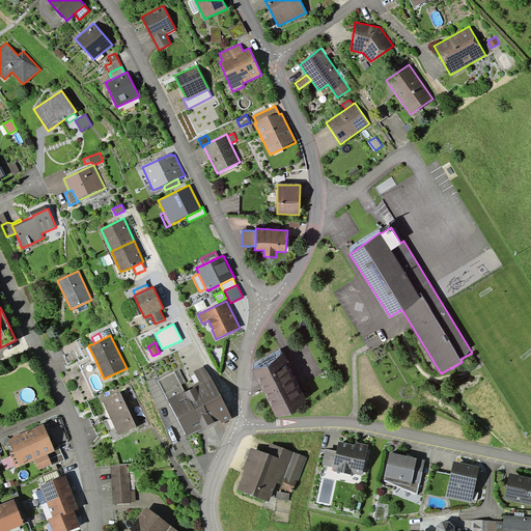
[(92,361),(95,360),(88,346),(86,347),(92,361)]
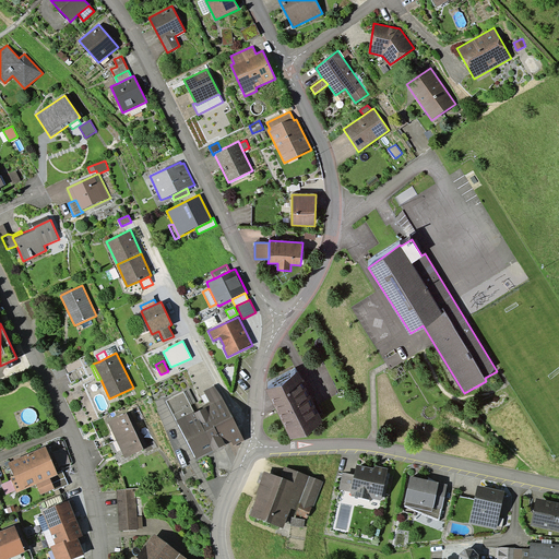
[(298,372),(265,390),(290,438),(324,423),(298,372)]
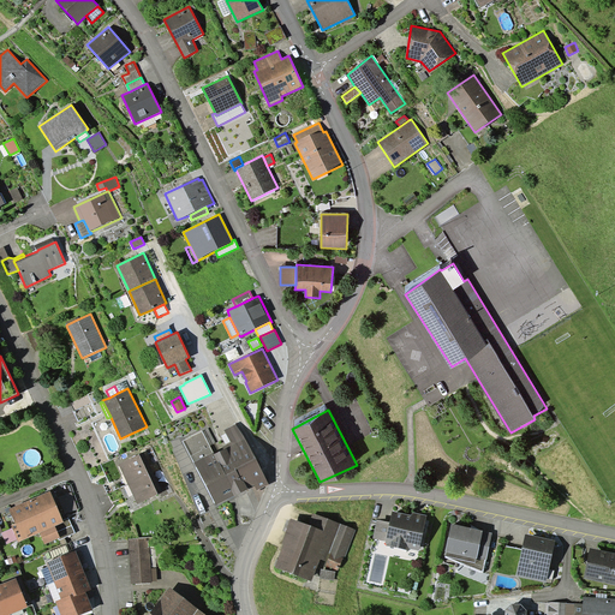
[(202,430),(183,441),(216,505),(255,485),(257,490),(269,484),(237,424),(225,430),(231,442),(222,447),(224,449),(214,454),(210,446),(203,431),(202,430)]
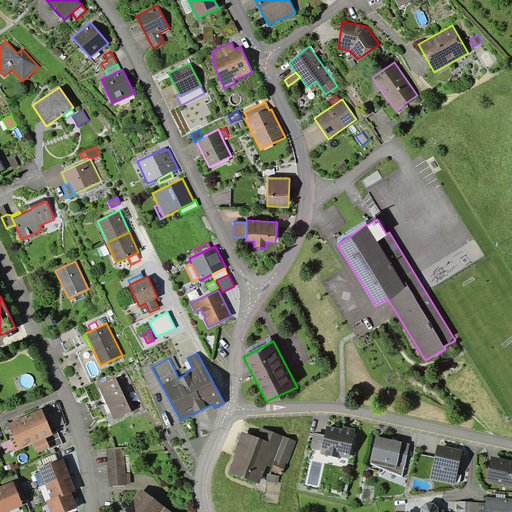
[(169,359),(175,371),(179,368),(173,357),(169,359)]
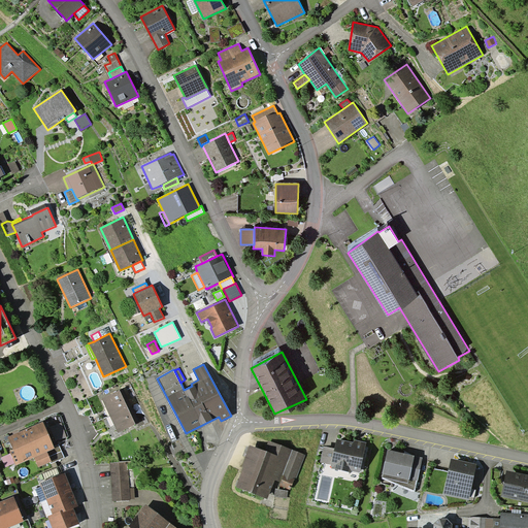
[(102,398),(109,416),(132,405),(125,388),(102,398)]
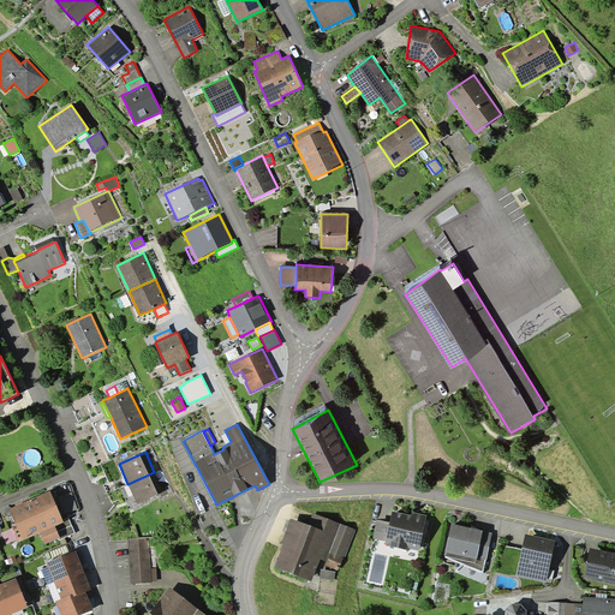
[(163,493),(154,472),(127,484),(137,505),(163,493)]
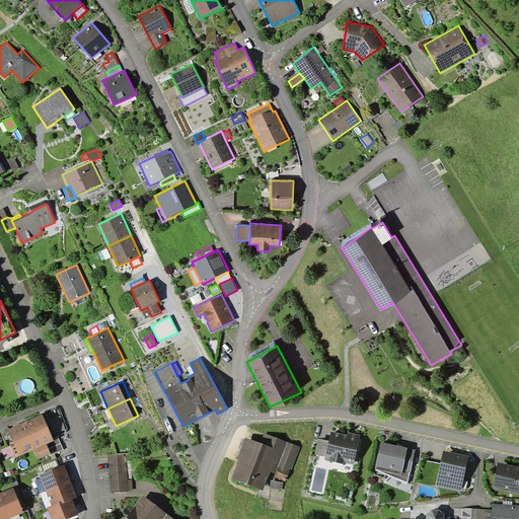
[(43,415),(7,430),(13,442),(9,444),(10,445),(14,455),(15,457),(33,449),(47,444),(54,441),(54,440),(43,415)]
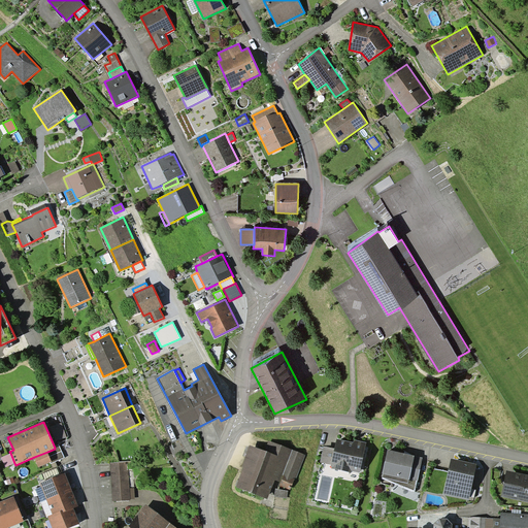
[(62,423),(51,427),(56,441),(66,437),(62,423)]
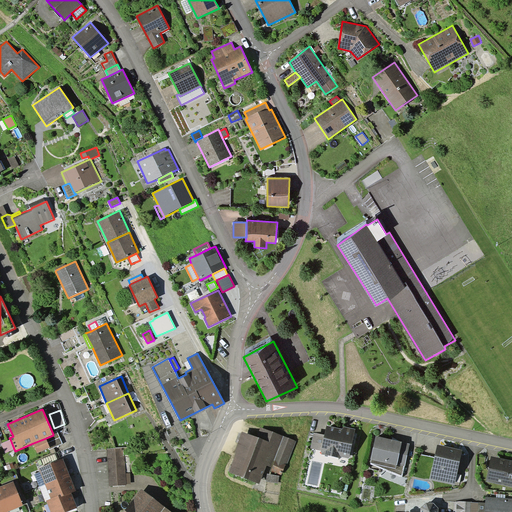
[(342,429),(326,425),(325,435),(321,450),(321,453),(321,454),(340,458),(340,456),(349,458),(355,429),(343,427),(342,429)]
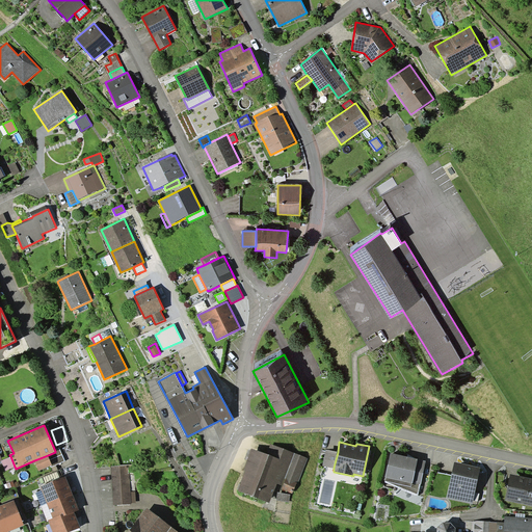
[(245,471),(238,490),(269,503),(276,483),(283,486),(282,489),(292,494),(294,488),(297,484),(308,458),(270,444),(267,454),(251,448),(243,470),(245,471)]
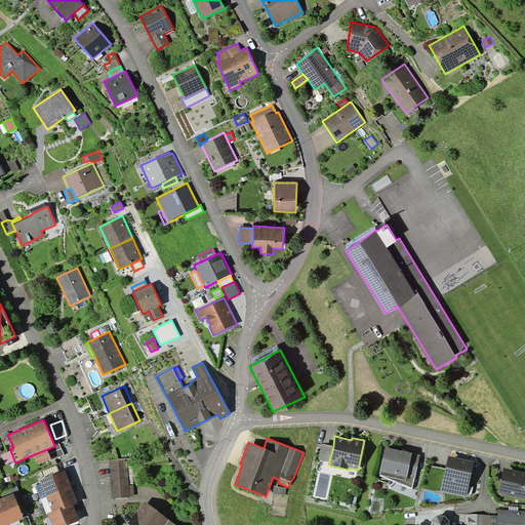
[(59,443),(54,445),(54,446),(47,449),(51,459),(49,459),(50,461),(65,455),(59,443)]
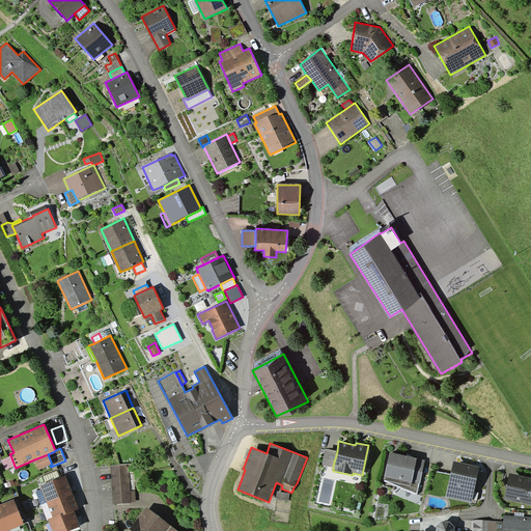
[(333,467),(337,451),(326,448),(323,465),(333,467)]
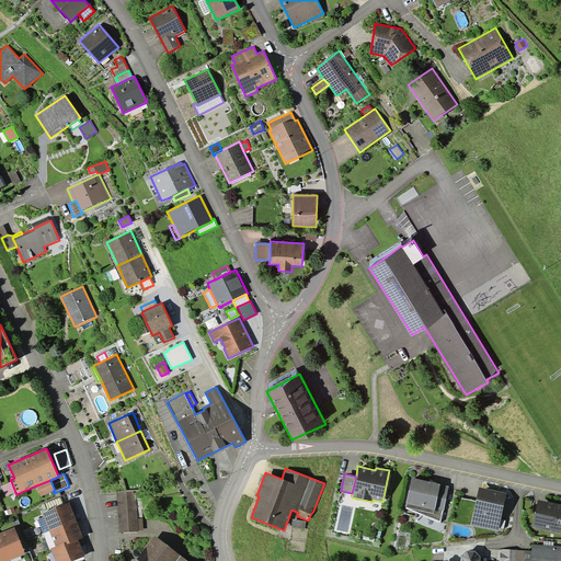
[(441,484),(412,478),(407,503),(405,508),(438,523),(441,522),(444,511),(435,510),(441,484)]
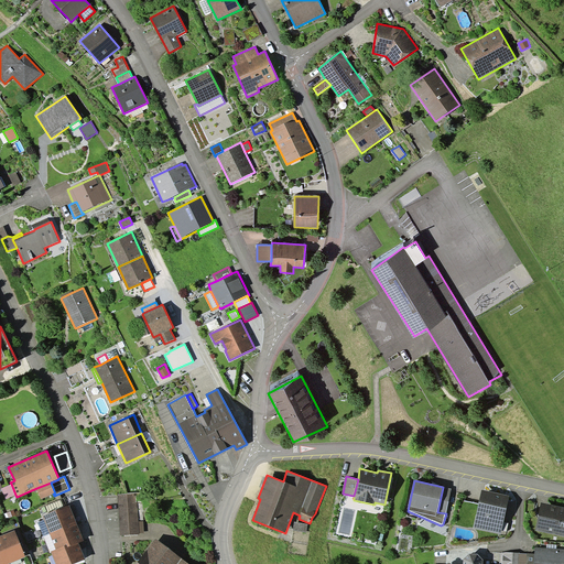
[(51,483),(36,488),(41,499),(53,494),(55,494),(51,483)]
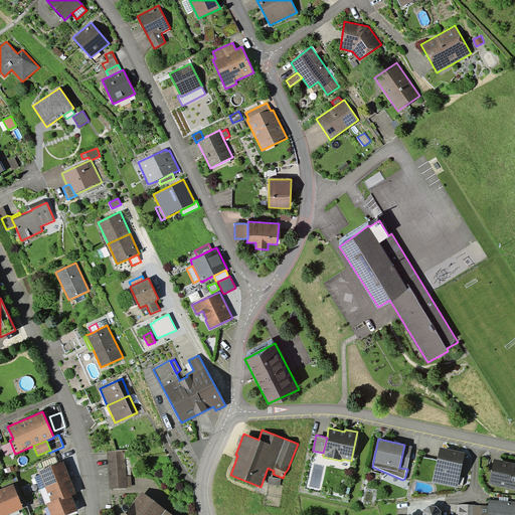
[(5,456),(14,452),(10,442),(2,446),(1,446),(2,448),(5,456)]
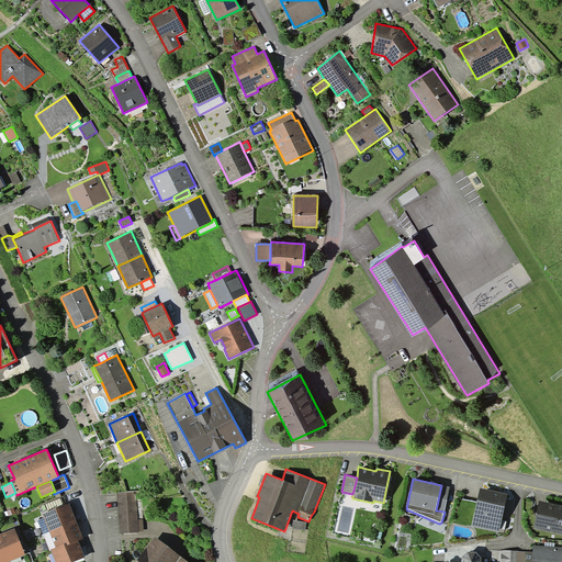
[(445,512),(450,486),(441,485),(436,510),(445,512)]
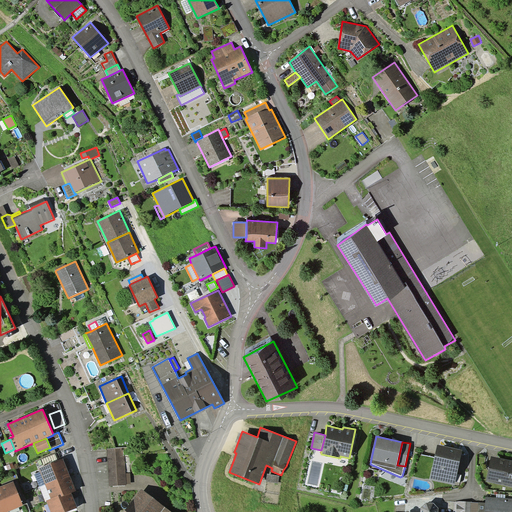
[(438,444),(430,479),(455,485),(462,450),(438,444)]
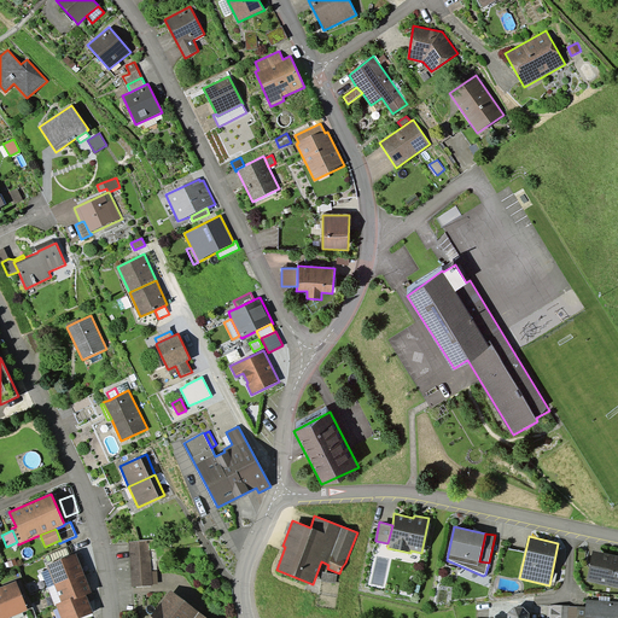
[(129,542),(132,587),(152,586),(152,584),(152,571),(151,551),(149,551),(147,541),(129,542)]
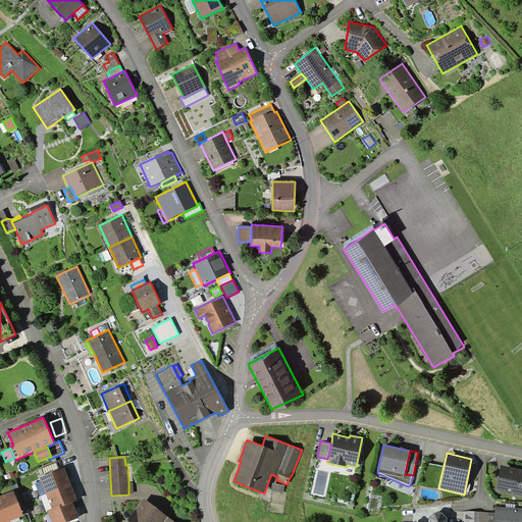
[(521,469),(501,465),(496,490),(521,496),(521,469)]
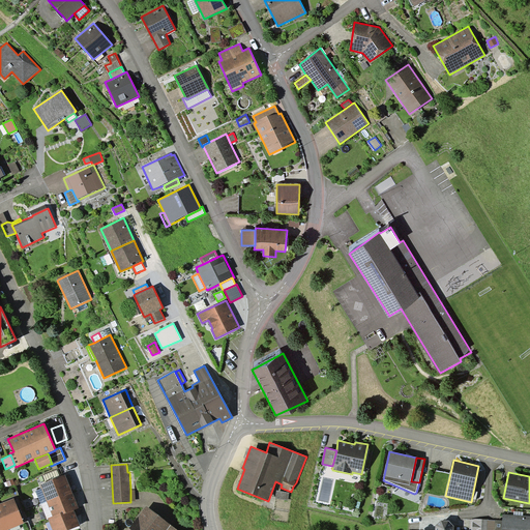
[(41,489),(47,502),(72,492),(65,475),(40,484),(41,489)]
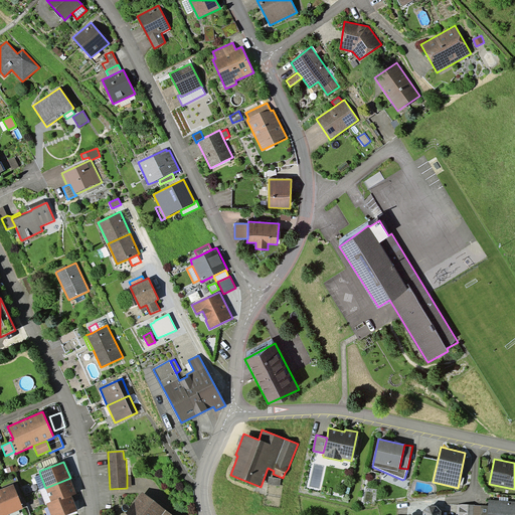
[(34,477),(39,490),(45,488),(40,475),(34,477)]
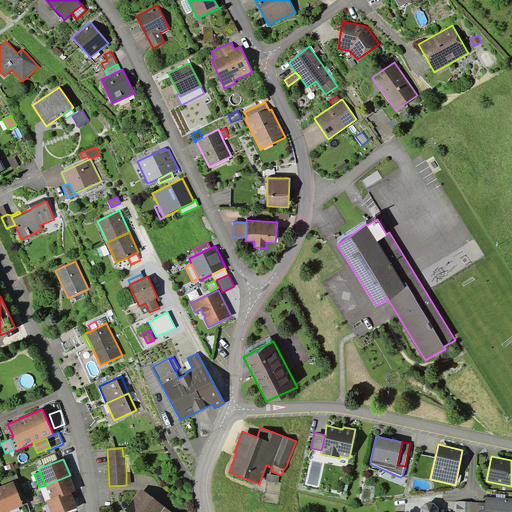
[(279,475),(267,474),(266,481),(278,483),(279,475)]
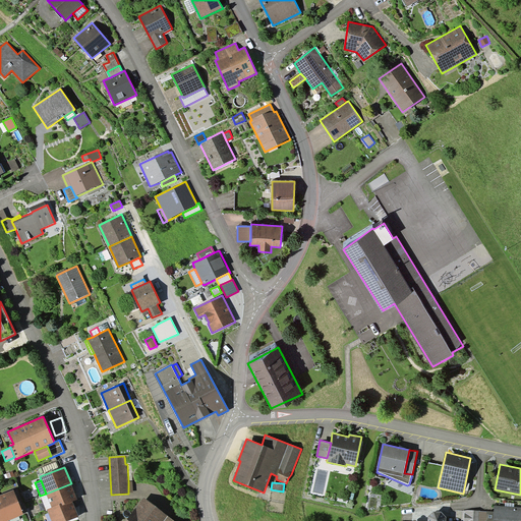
[(77,500),(71,483),(46,494),(51,508),(62,504),(63,506),(72,502),(77,500)]
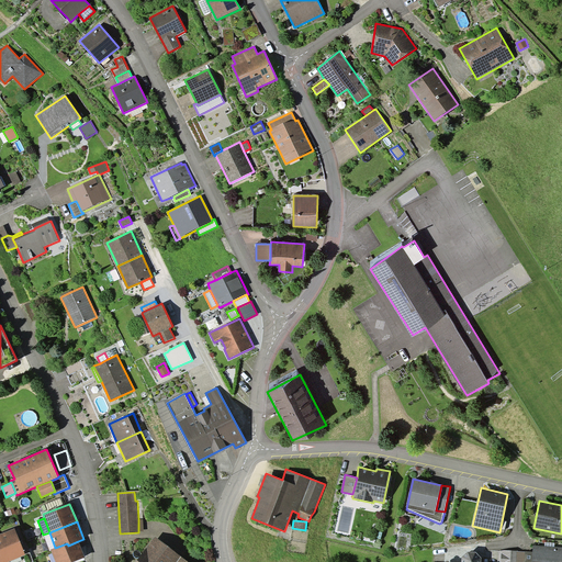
[(14,528),(0,534),(0,541),(8,561),(25,554),(14,528)]
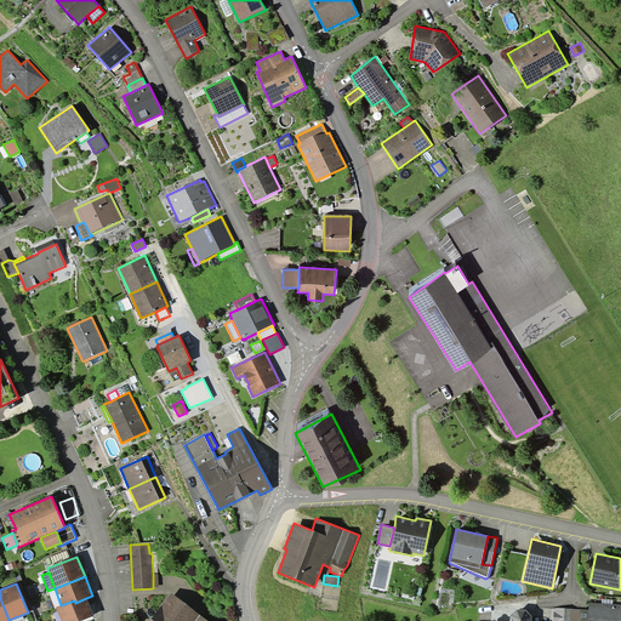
[(47,591),(55,609),(56,609),(56,607),(61,605),(55,588),(47,591)]
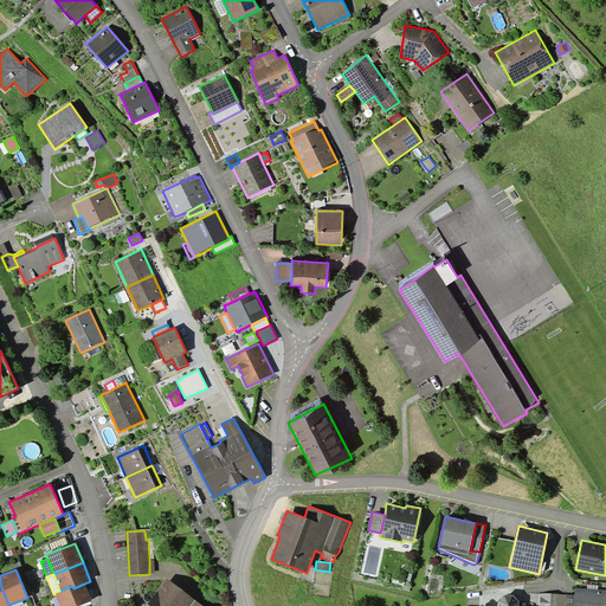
[(202,605),(167,579),(146,605),(202,605)]
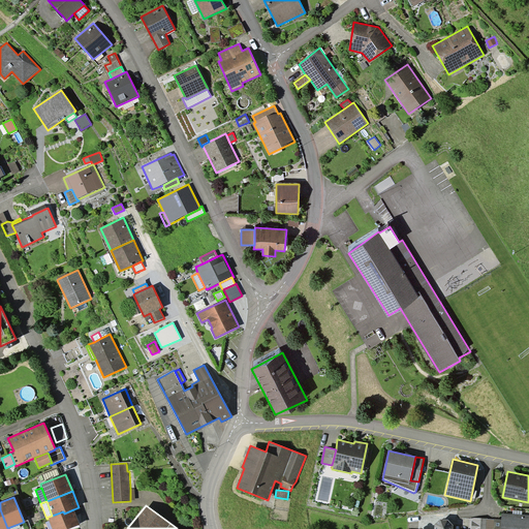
[(68,528),(80,525),(73,509),(64,514),(63,511),(52,516),(48,517),(48,519),(49,521),(52,528),(68,528)]
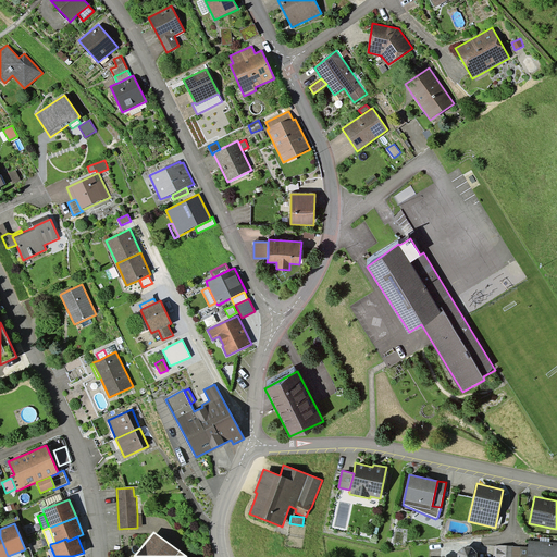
[(556,556),(556,542),(529,541),(528,547),(520,546),(519,556),(556,556)]
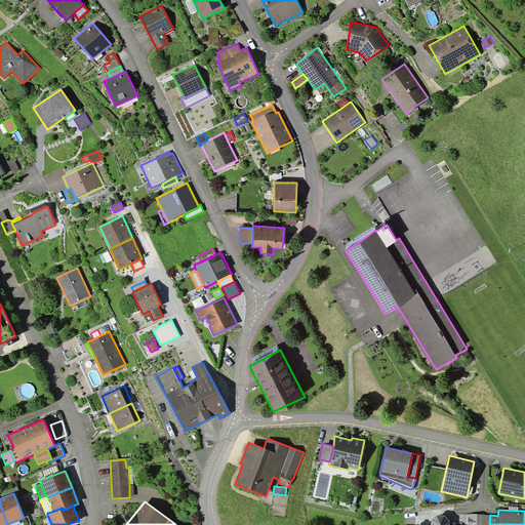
[(465,524),(482,524),(483,515),(472,514),(466,515),(465,524)]
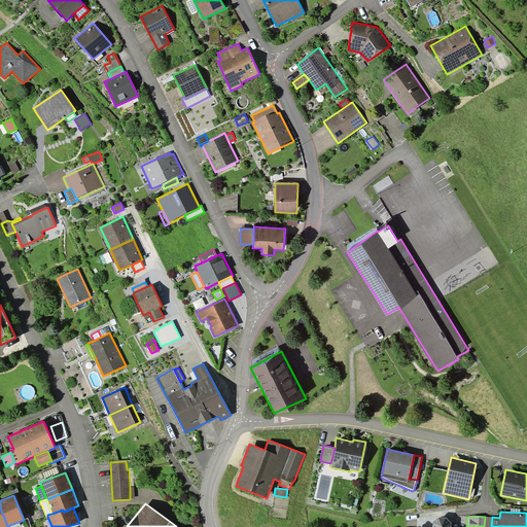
[(491,526),(492,517),(485,517),(484,526),(491,526)]
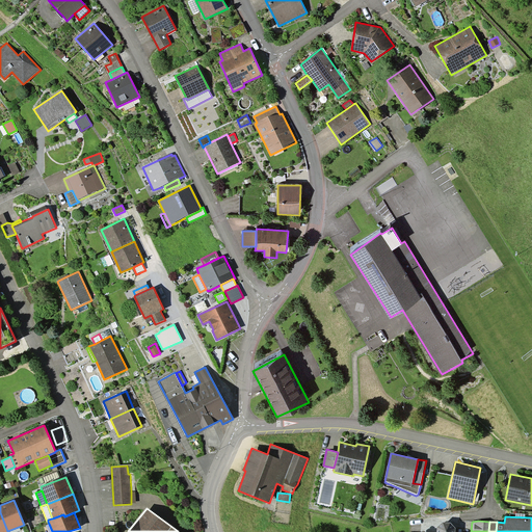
[(425,531),(424,531),(422,531),(421,531),(455,531),(455,528),(450,523),(443,523),(436,527),(436,531),(430,531),(427,531),(425,531)]
